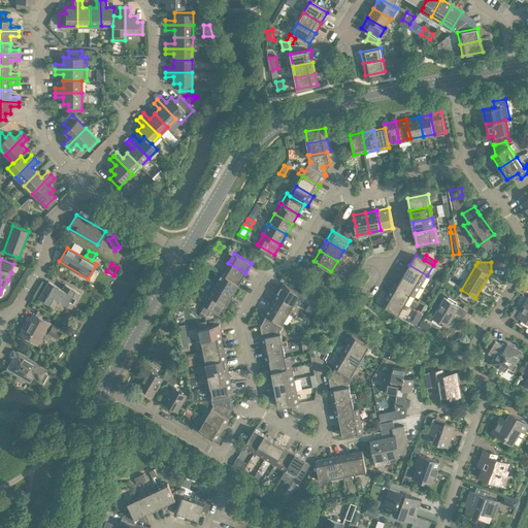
[(245,273),(228,263),(222,273),(239,284),(245,273)]
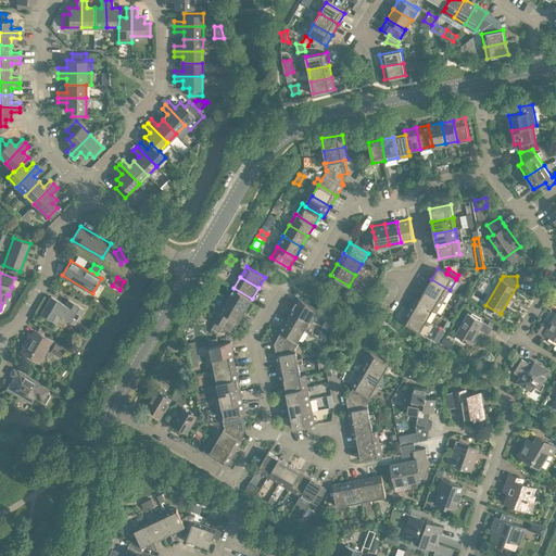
[(425,290),(443,301),(450,290),(431,279),(425,290)]
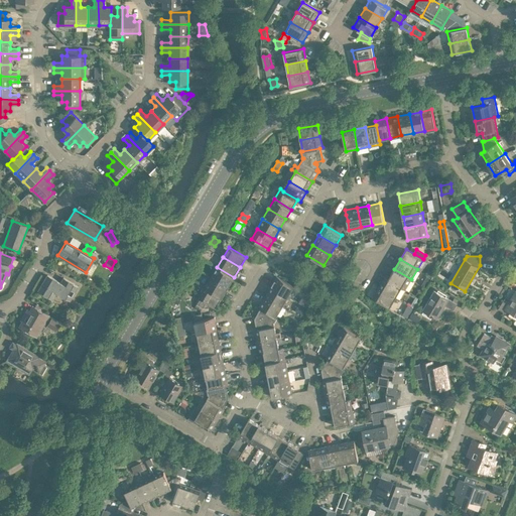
[(198,270),(194,267),(187,276),(192,279),(198,270)]
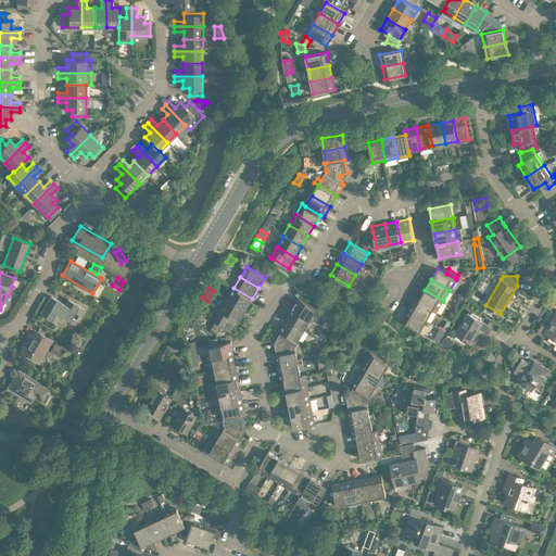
[(252,299),(234,288),(227,299),(245,310),(252,299)]
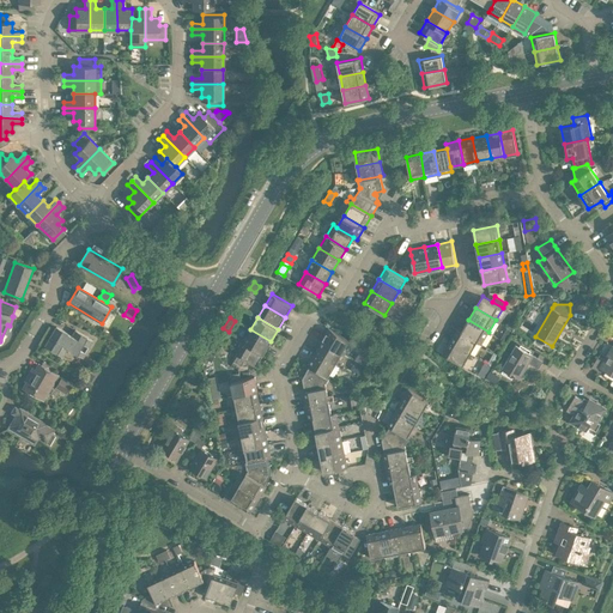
[(477,341),(481,344),(489,332),(468,320),(461,332),(478,341),(477,341)]
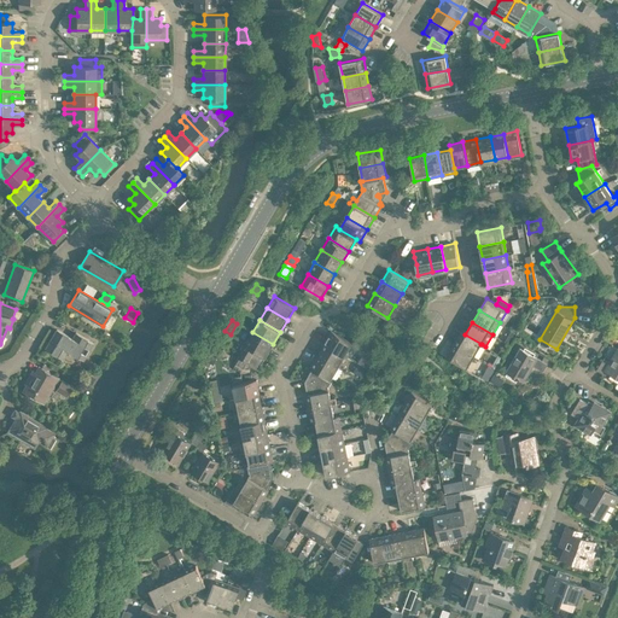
[(68,350),(82,360),(93,342),(76,332),(73,338),(57,330),(46,349),(63,359),(68,350)]
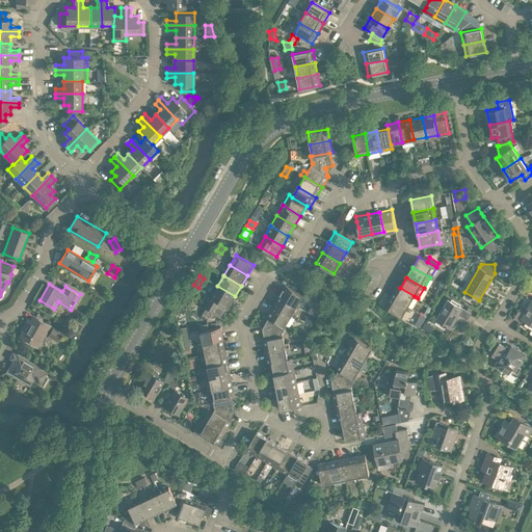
[(303,294),(286,284),(280,294),(297,304),(303,294)]
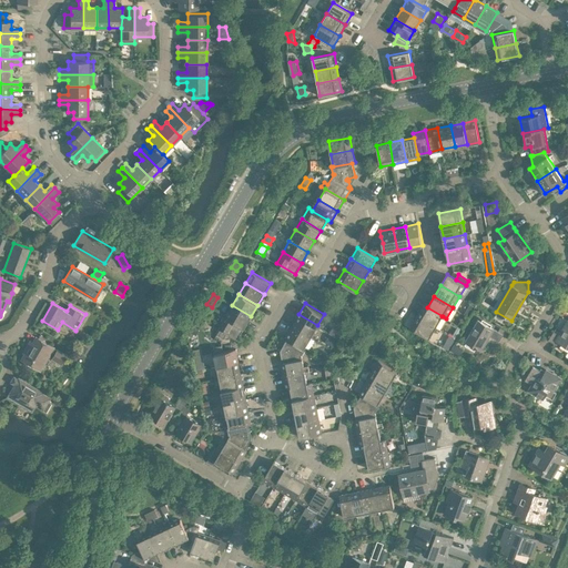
[(427,307),(424,304),(417,316),(436,327),(442,316),(443,316),(427,307)]
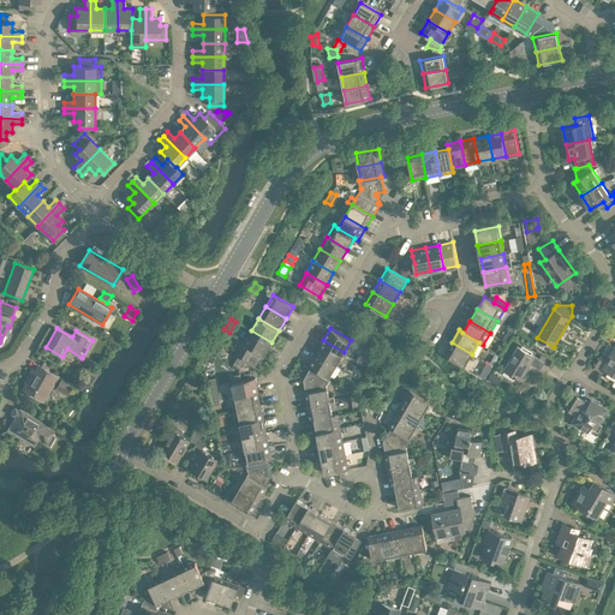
[(272,342),(251,330),(244,342),(264,354),(272,342)]
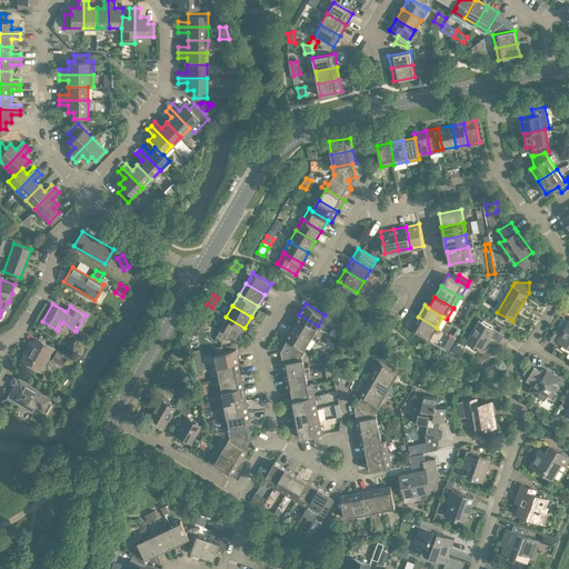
[(468,308),(465,315),(470,317),(473,311),(468,308)]
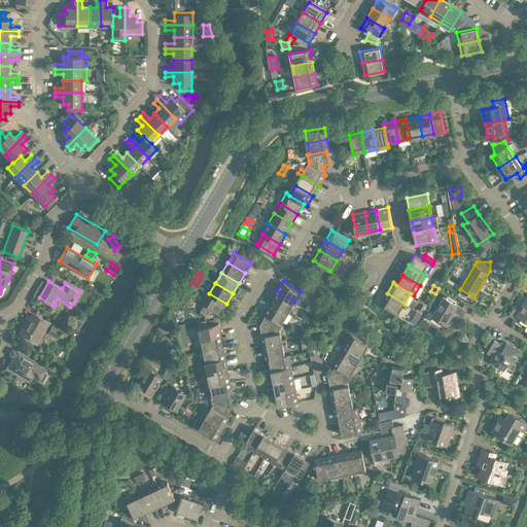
[(271,302),(288,312),(294,302),(277,291),(271,302)]
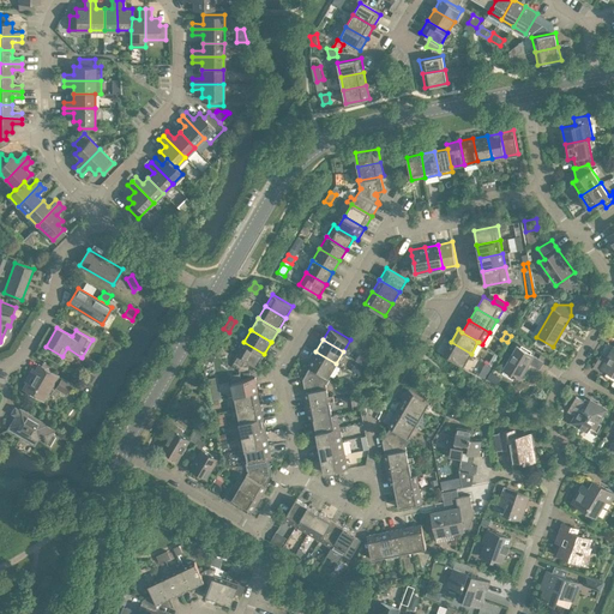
[(236,354),(240,355),(235,362),(242,366),(246,359),(258,366),(264,354),(244,342),(236,354)]
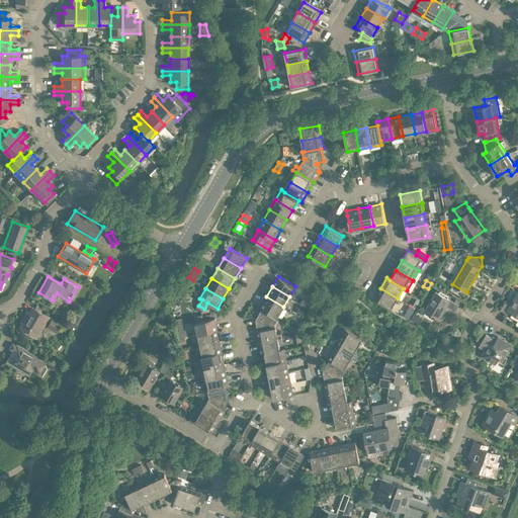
[(374,298),(392,309),(398,298),(380,288),(374,298)]
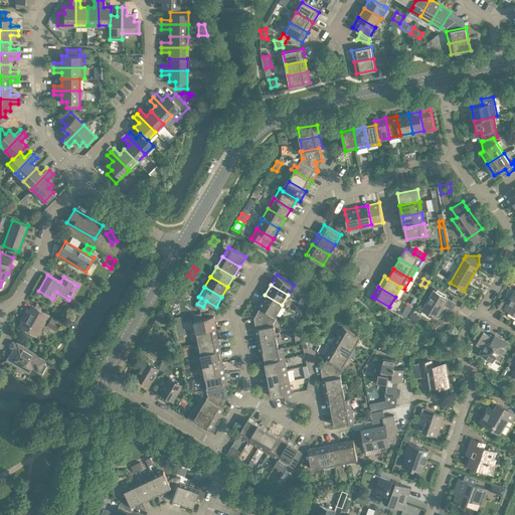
[(181,288),(176,295),(183,299),(187,293),(181,288)]
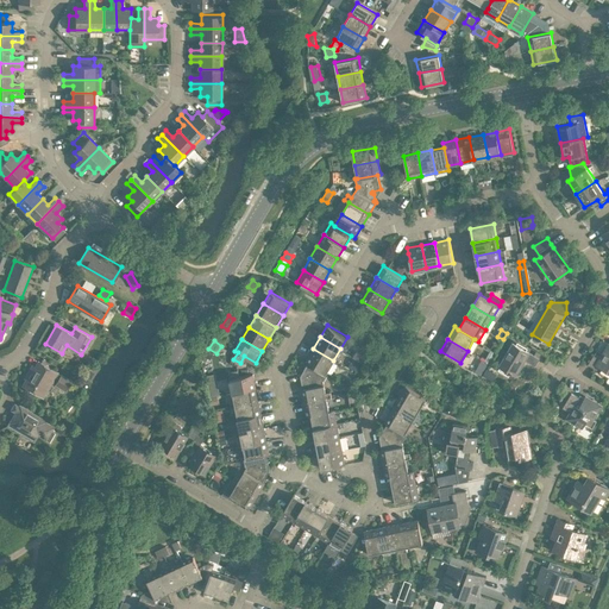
[(540,358),(513,343),(500,365),(516,376),(526,359),(535,365),(540,358)]
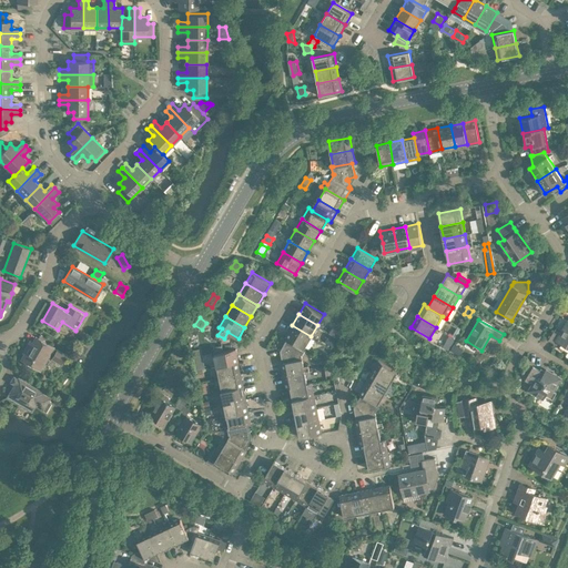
[(567,346),(567,320),(561,332),(556,328),(548,340),(557,345),(559,341),(567,346)]
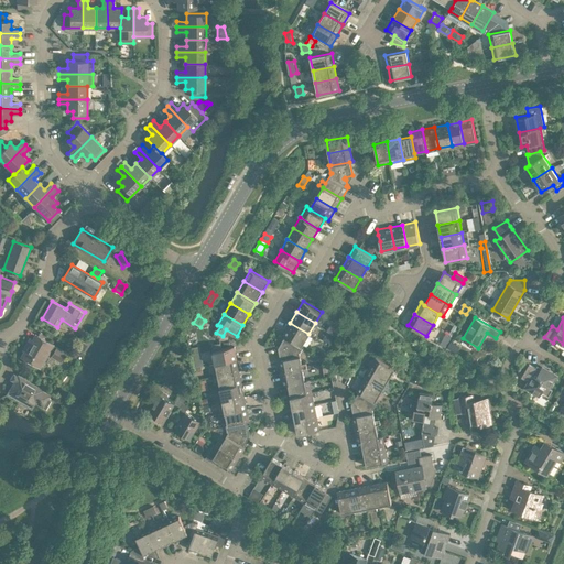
[(334,320),(331,324),(338,328),(342,324),(334,320)]
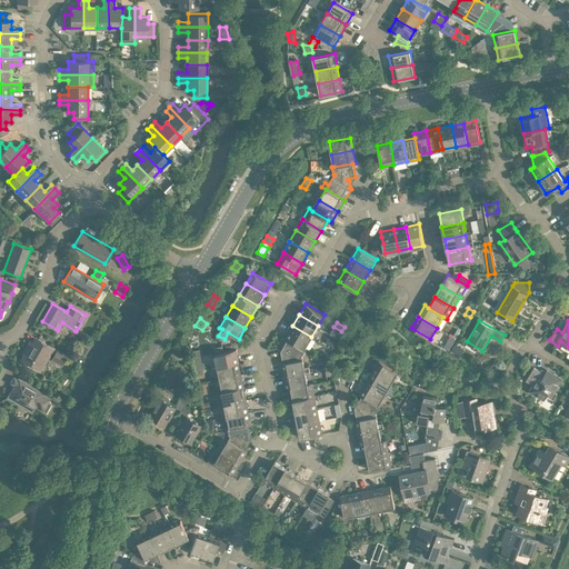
[(286,337),(288,339),(288,338),(305,348),(306,348),(311,337),(292,326),(286,337)]
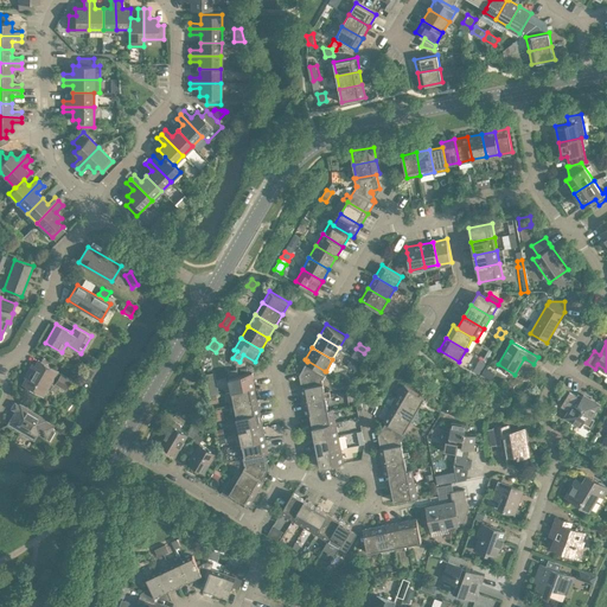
[(352,357),(347,365),(356,370),(360,362),(352,357)]
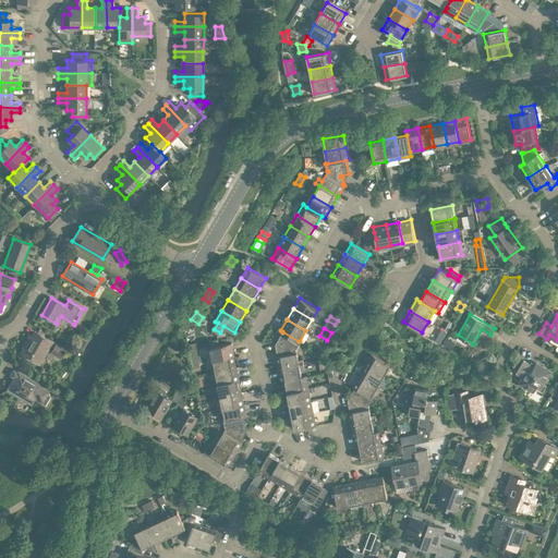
[(441,330),(435,340),(441,343),(447,334),(441,330)]
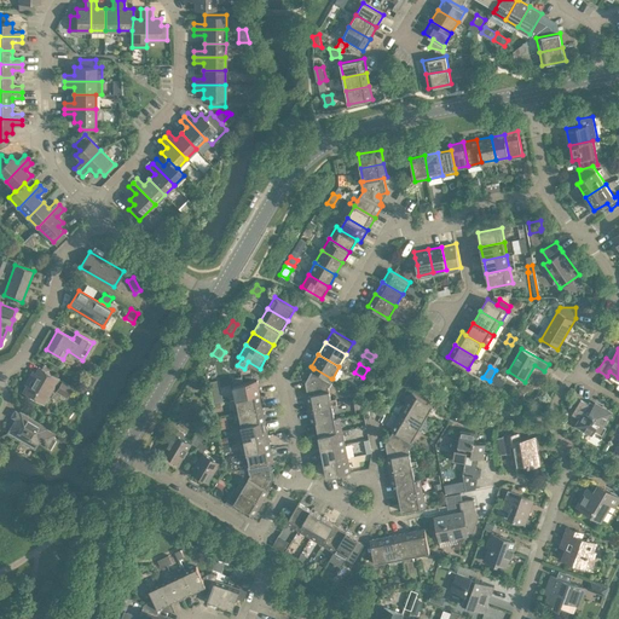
[(308,395),(306,395),(308,409),(333,405),(337,404),(336,398),(331,399),(329,386),(330,386),(334,380),(333,379),(331,379),(313,368),(313,369),(306,381),(313,386),(313,387),(311,388),(308,393),(308,395)]
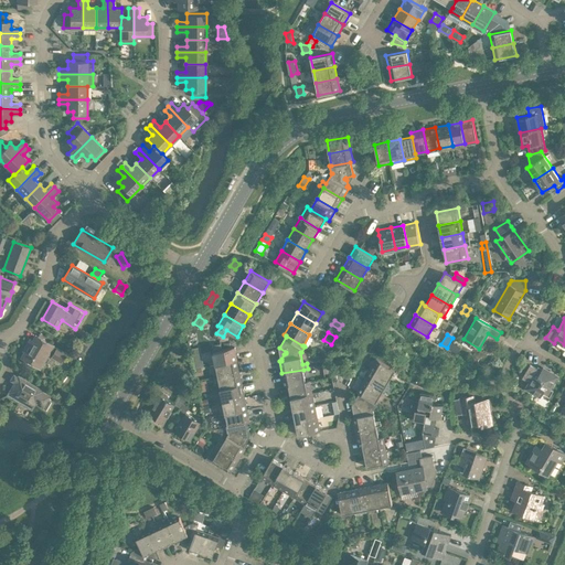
[(66,353),(38,337),(34,342),(30,340),(20,356),(40,369),(49,354),(52,356),(61,362),(66,353)]
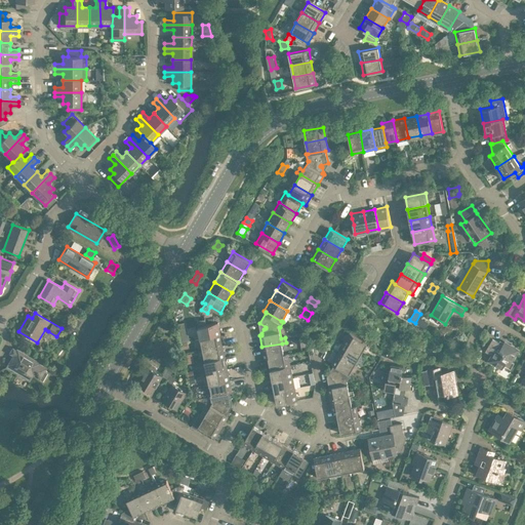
[(72,324),(78,327),(81,322),(76,318),(72,324)]
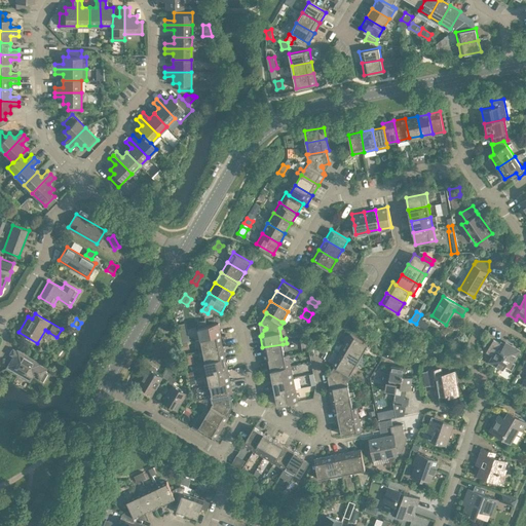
[(219,323),(207,326),(205,320),(197,321),(201,339),(221,335),(219,323)]
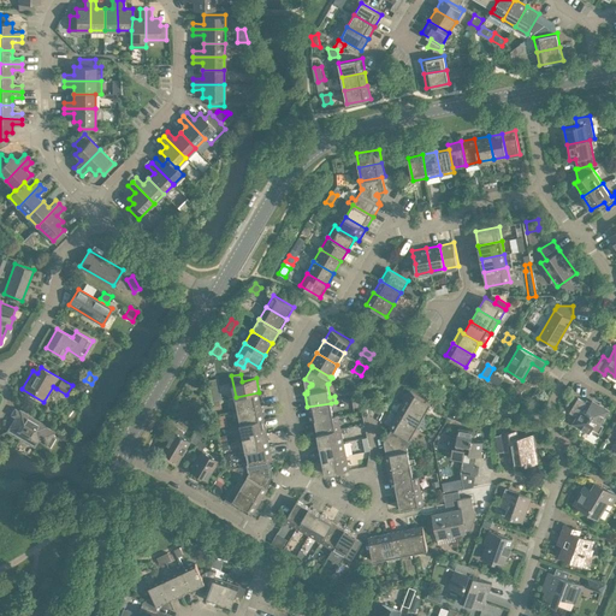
[(492,381),(501,386),(504,380),(496,375),(492,381)]
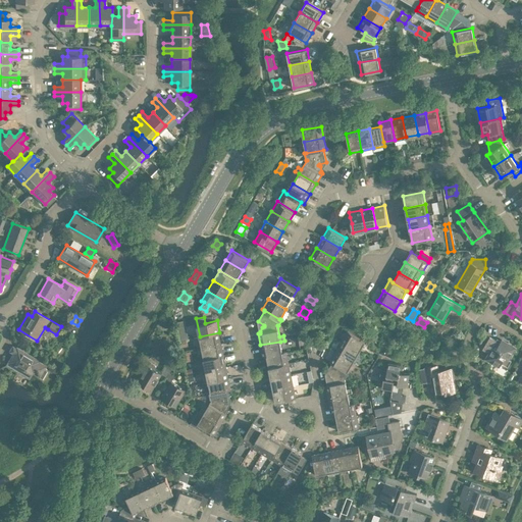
[(297,321),(294,327),(299,330),(303,325),(297,321)]
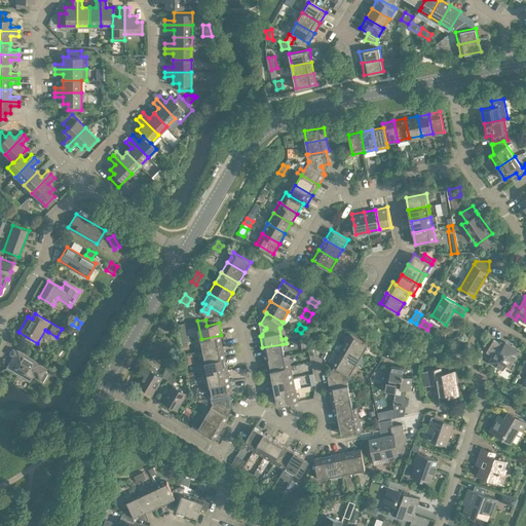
[(368,344),(350,333),(344,344),(362,354),(368,344)]
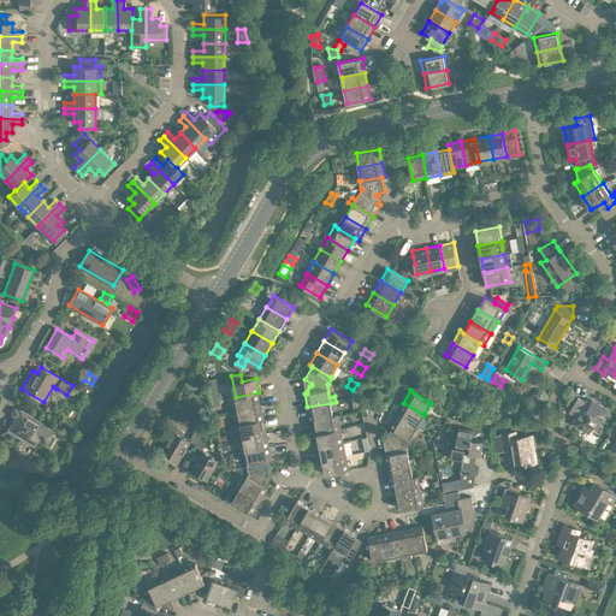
[(259,392),(236,397),(238,410),(261,406),(259,392)]
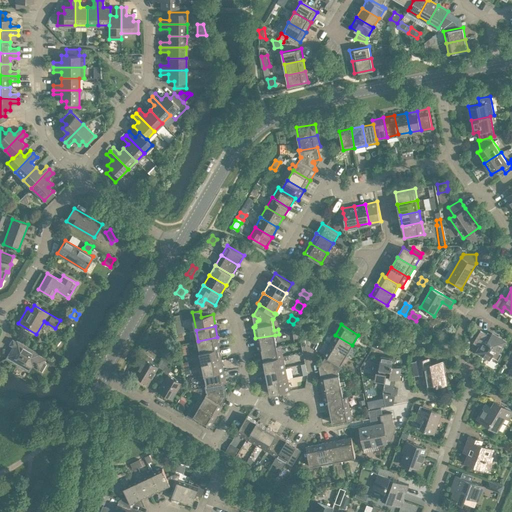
[(485,354),(491,358),(492,356),(498,359),(502,353),(500,352),(503,346),(501,345),(505,339),(499,335),(497,337),(491,334),(490,336),(480,330),(473,342),(481,347),(478,353),(484,356),(485,354)]
